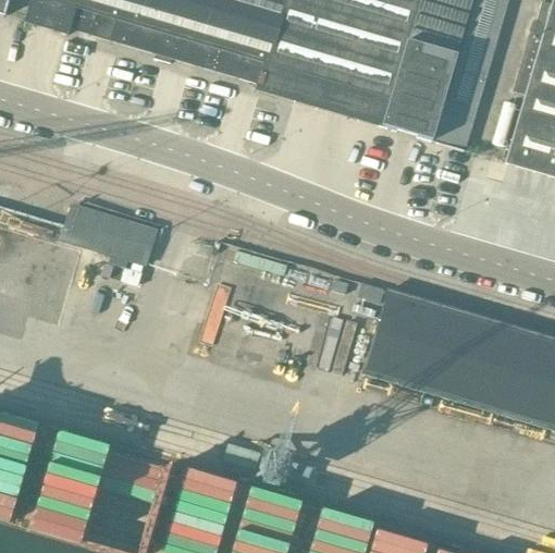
[(0,0),(0,13),(4,15),(9,0),(0,0)]
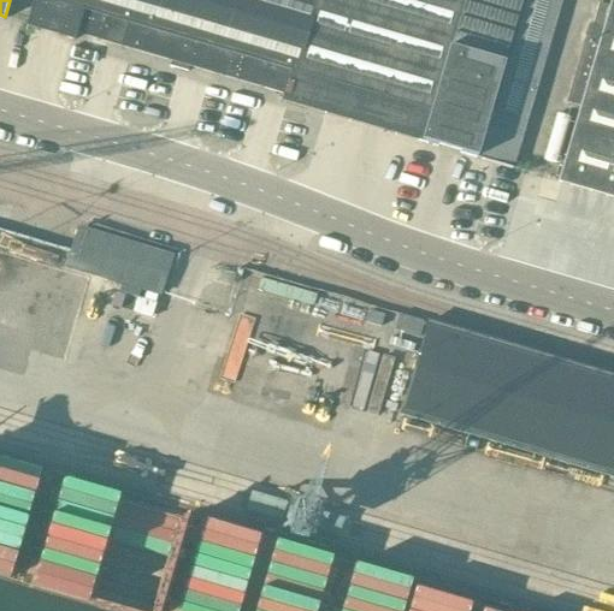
[(425,138),(465,0),(34,0),(28,23),(75,37),(77,30),(172,58),(171,63),(189,69),(190,64),(285,92),(283,98),(425,138)]
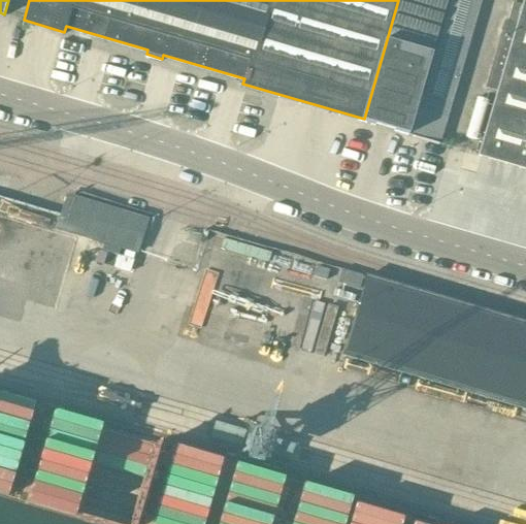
[(398,0),(364,119),(440,141),(482,0),(398,0)]
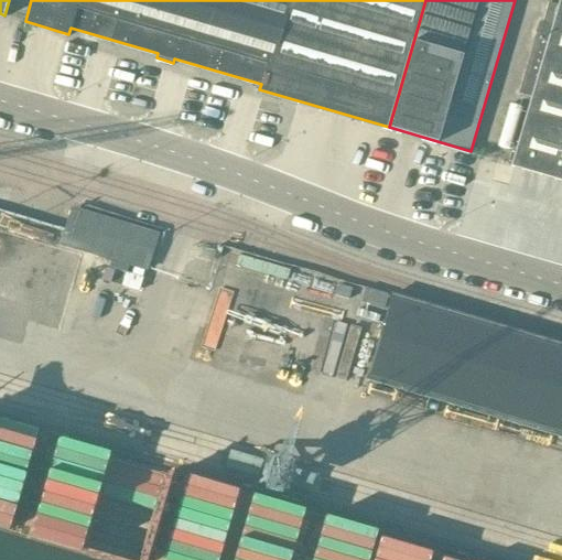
[(533,95),(561,3),(549,0),(543,20),(540,19),(519,92),(533,95)]
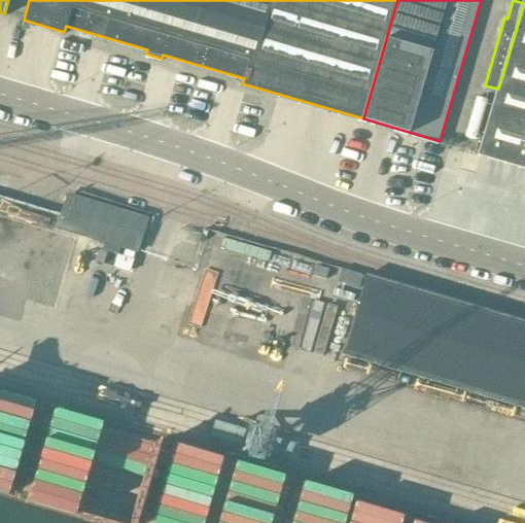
[(479,139),(477,147),(481,149),(480,153),(524,166),(524,3),(498,89),(484,140),(479,139)]
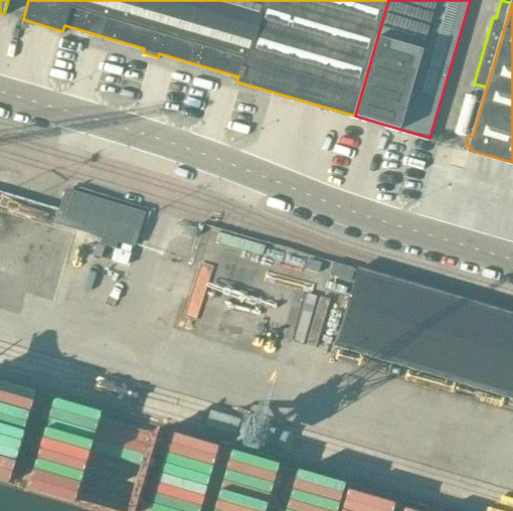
[(145,212),(74,191),(67,188),(56,220),(58,220),(103,234),(101,241),(117,246),(119,239),(135,243),(145,212)]
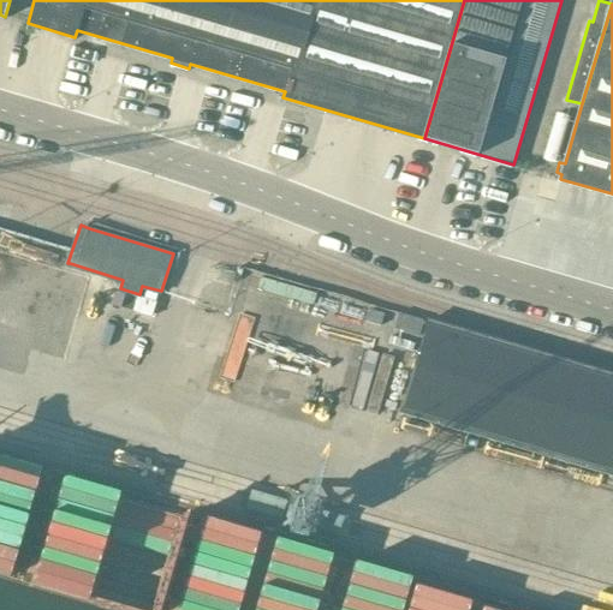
[(424,318),(399,311),(396,326),(420,333),(424,318)]
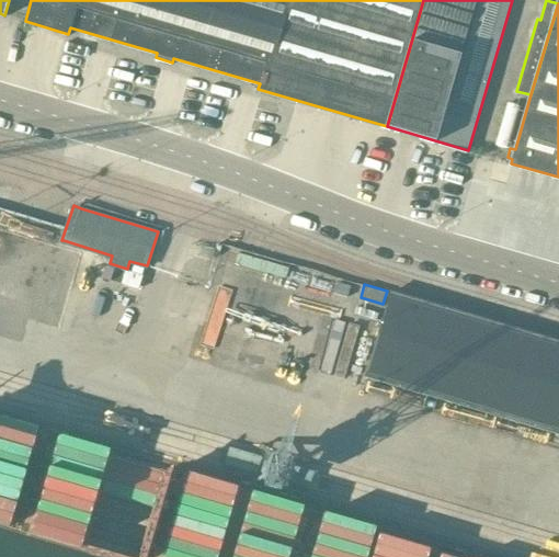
[(379,328),(366,375),(558,431),(558,339),(390,291),(379,328)]
